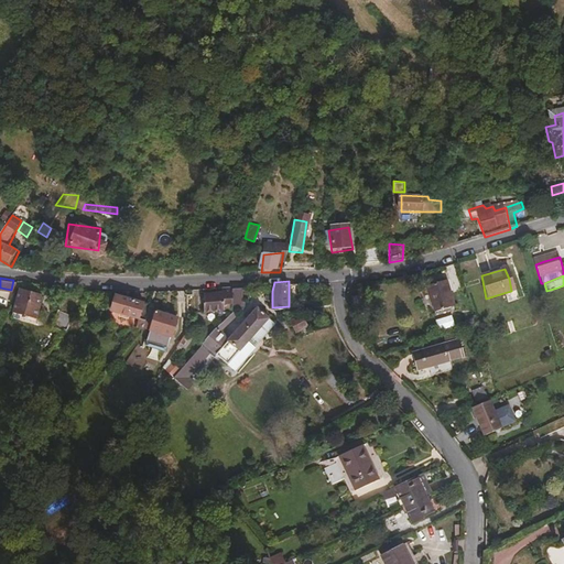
[(455,311),(446,281),(427,286),(436,316),(455,311)]
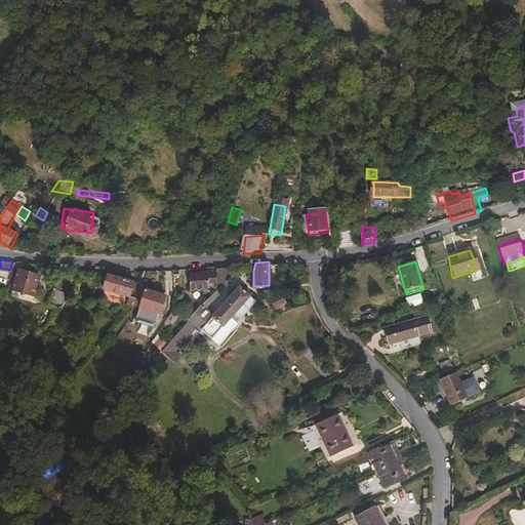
[(216,281),(216,268),(216,267),(214,265),(207,265),(207,270),(190,271),(190,288),(208,287),(208,282),(212,281),(216,281)]
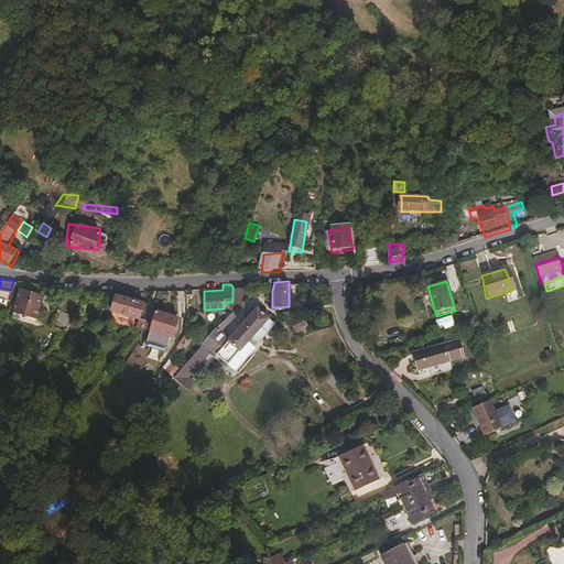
[(38,310),(42,294),(20,288),(12,316),(39,324),(43,311),(38,310)]
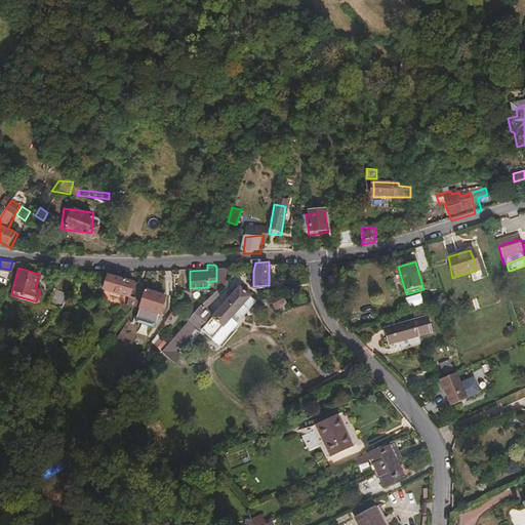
[(226,285),(227,271),(229,271),(229,268),(216,268),(216,281),(216,285),(226,285)]
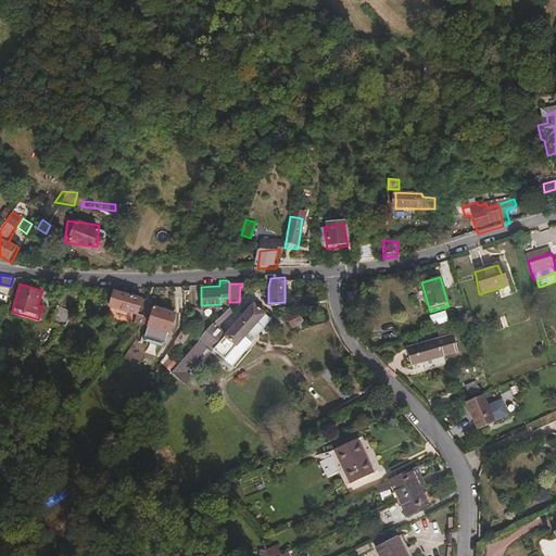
[(137,313),(141,297),(114,289),(109,304),(137,313)]
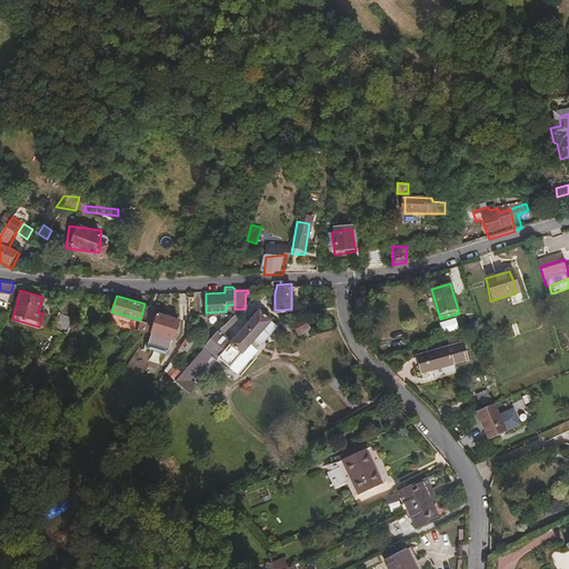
[(148,322),(152,310),(153,306),(145,303),(140,320),(148,322)]
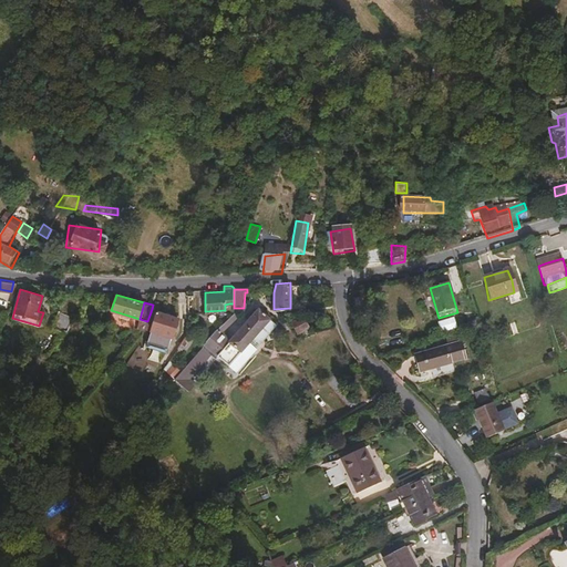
[(241,351),(270,318),(258,307),(229,340),(220,331),(223,329),(224,329),(238,316),(234,311),(216,328),(203,342),(204,344),(174,377),(188,390),(195,382),(189,377),(213,352),(236,371),(249,357),(241,351)]
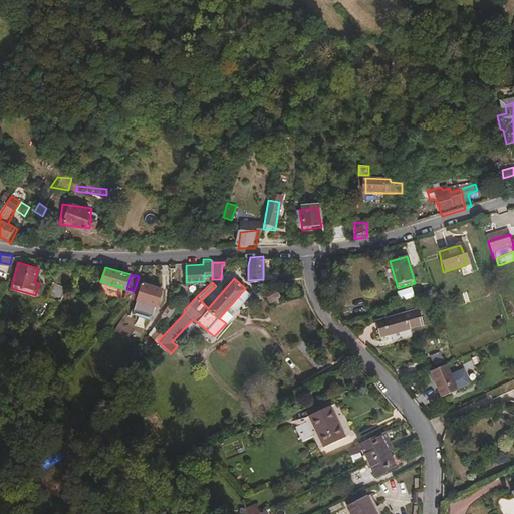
[(157,304),(161,288),(138,280),(134,291),(131,297),(135,298),(133,307),(152,312),(154,304),(157,304)]
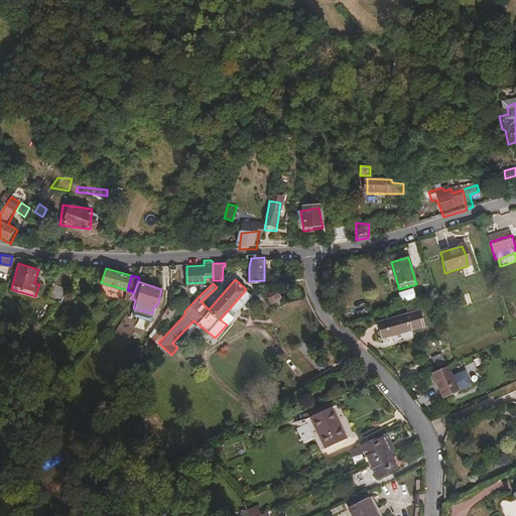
[(58,301),(66,288),(55,283),(49,296),(58,301)]
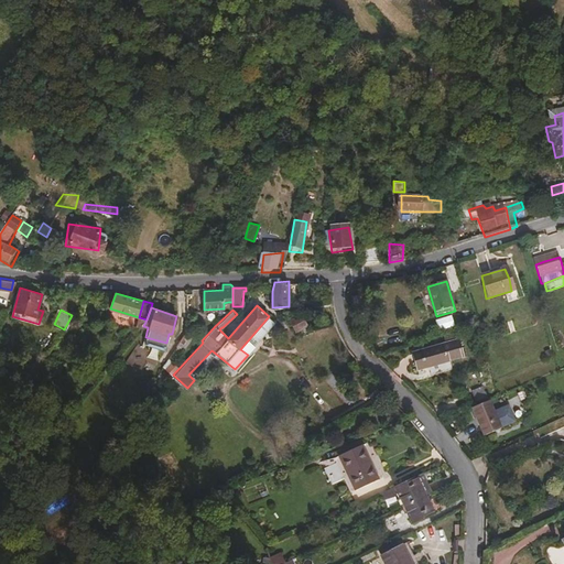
[(307,323),(301,312),(291,318),(296,328),(307,323)]
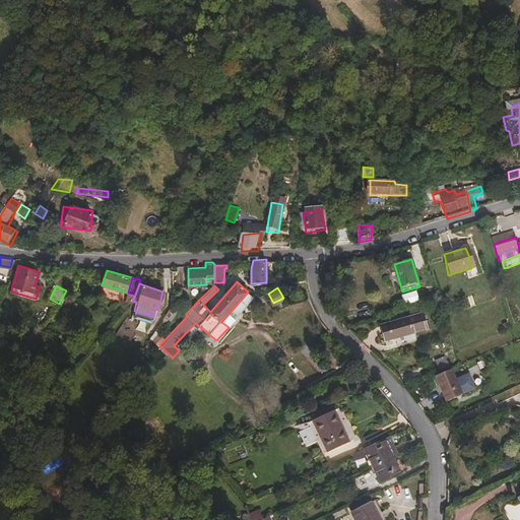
[(132,301),(135,295),(128,293),(126,299),(132,301)]
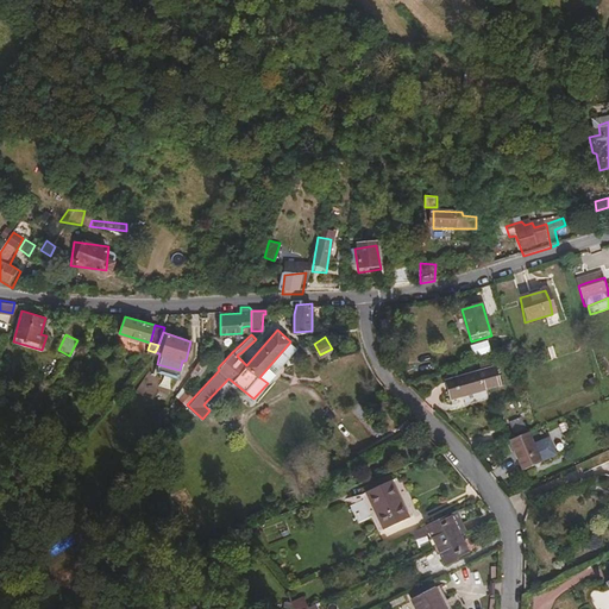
[(196,375),(206,359),(202,357),(192,372),(196,375)]
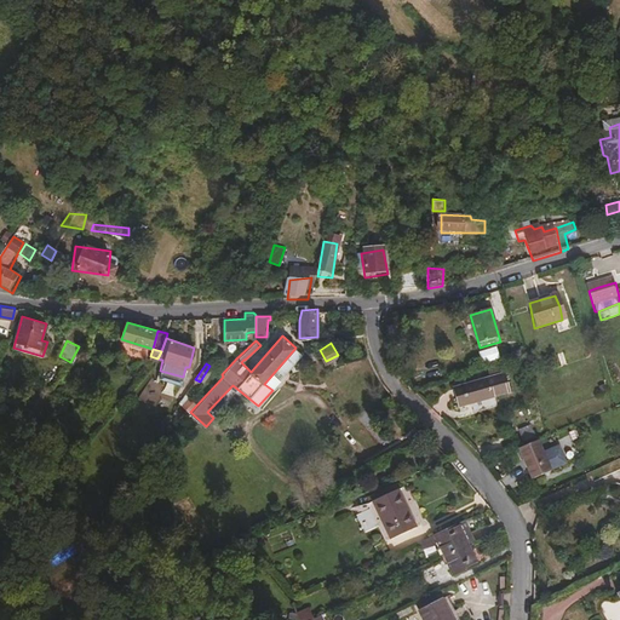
[(182,384),(183,377),(160,371),(159,377),(182,384)]
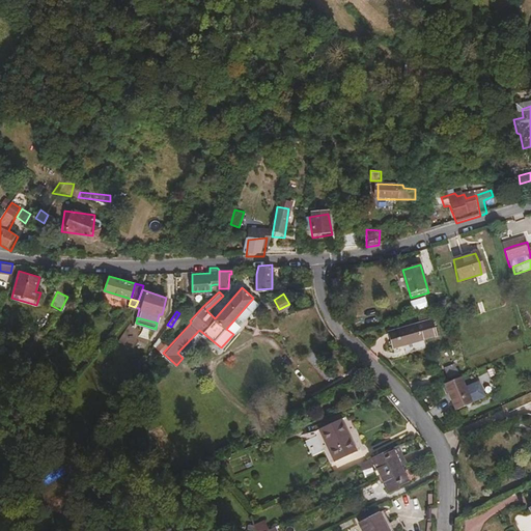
[(403,347),(438,334),(432,319),(390,336),(395,351),(403,347)]
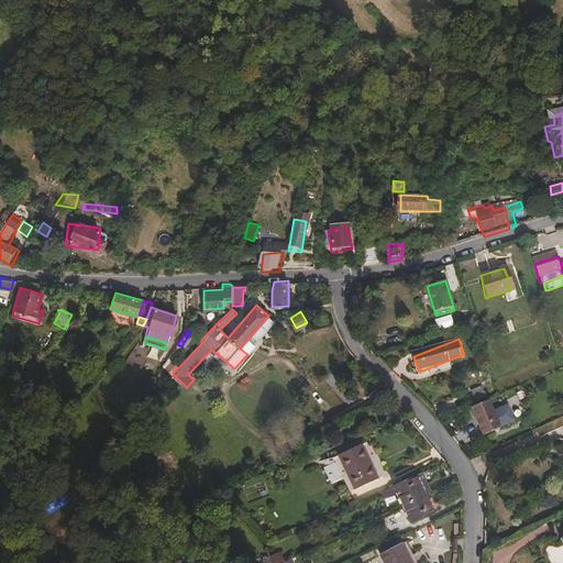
[(0,357),(12,362),(14,353),(0,349),(0,357)]
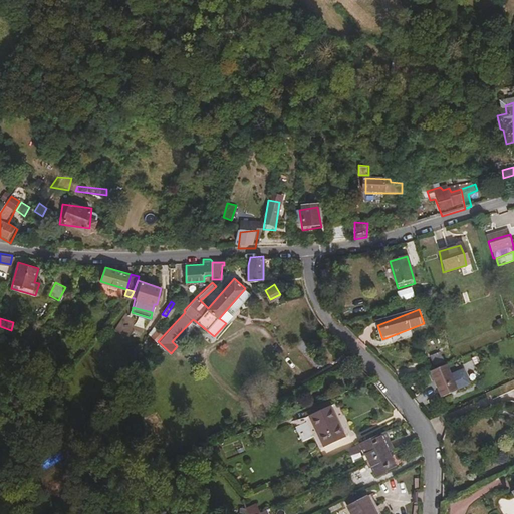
[(459,393),(456,384),(452,374),(449,368),(431,375),(439,395),(444,394),(447,402),(457,398),(456,395),(459,393)]
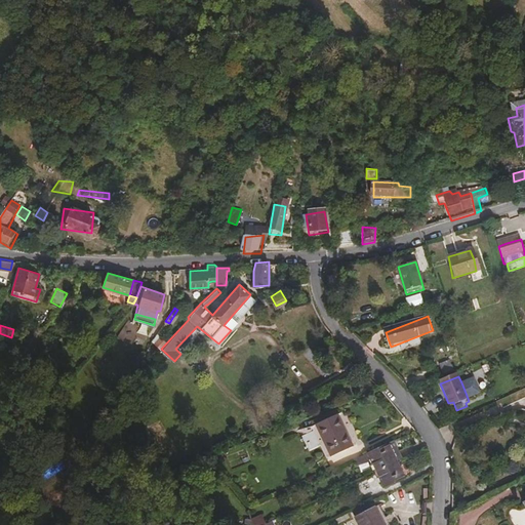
[(352,443),(337,410),(316,420),(330,453),(352,443)]
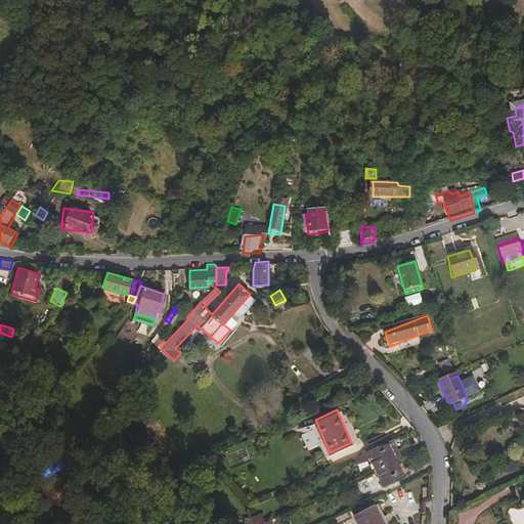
[(400,454),(393,437),(367,449),(375,467),(400,454)]
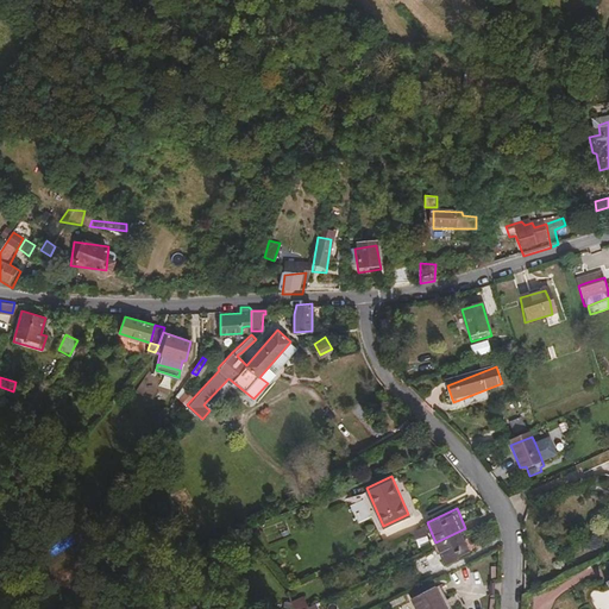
[(472,546),(465,528),(435,542),(443,560),(472,546)]
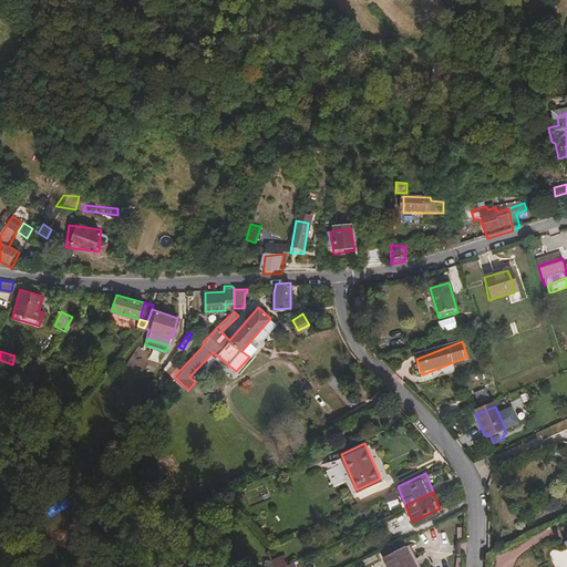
[(415,566),(402,543),(382,553),(390,566),(415,566)]
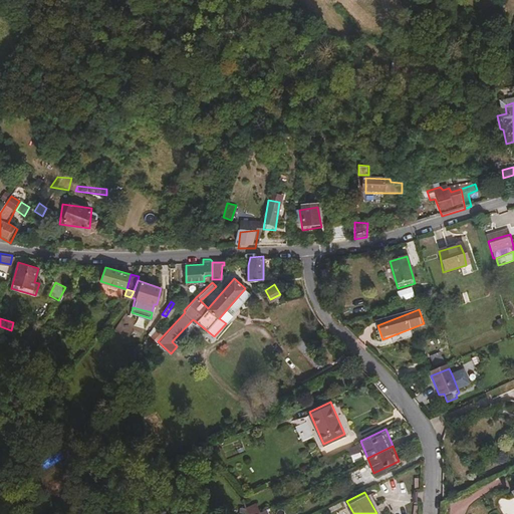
[(248,513),(251,513),(263,509),(260,503),(246,509),(248,513)]
